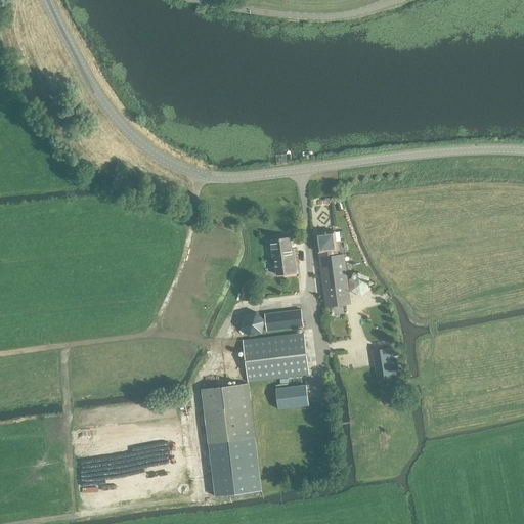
[(326,308),(350,304),(344,255),(338,256),(335,231),(316,234),(326,308)]
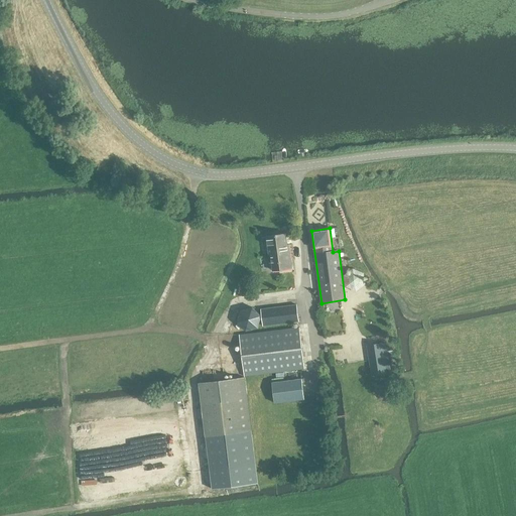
[(269,255),(271,255),(290,252),(289,247),(287,247),(285,234),(266,236),(269,255)]
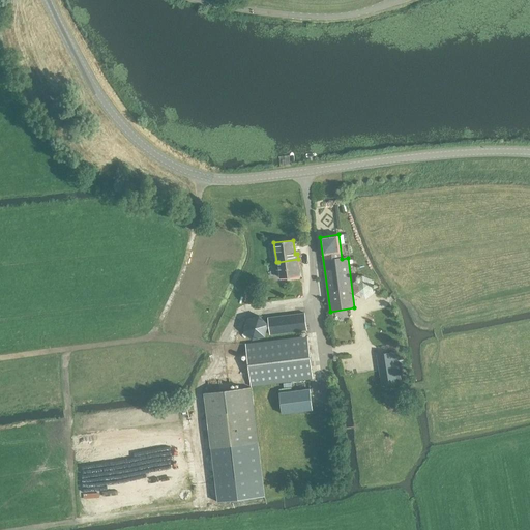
[(298,259),(278,262),(281,278),(300,275),(298,259)]
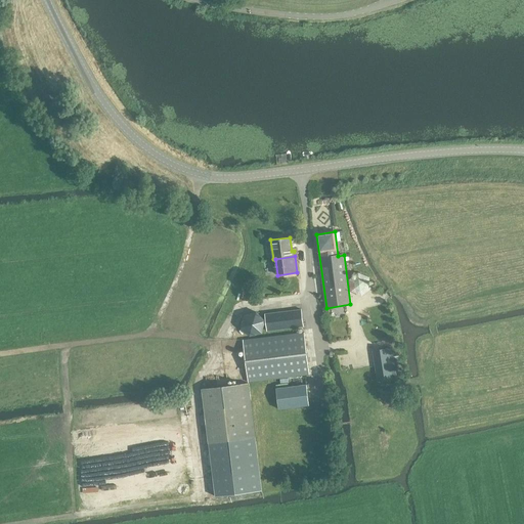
[(353,287),(358,296),(373,287),(361,270),(347,279),(352,287),(353,287)]
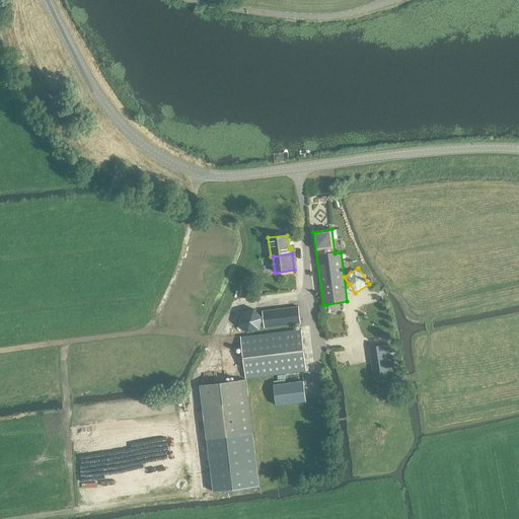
[(298,306),(279,308),(262,311),(265,328),(301,323),(298,306)]
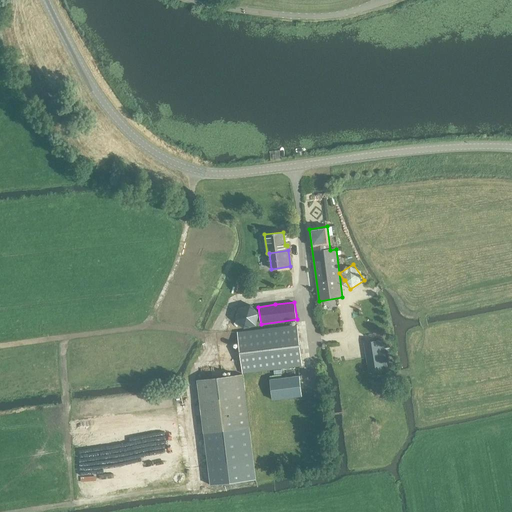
[(305,313),(307,325),(315,324),(313,312),(305,313)]
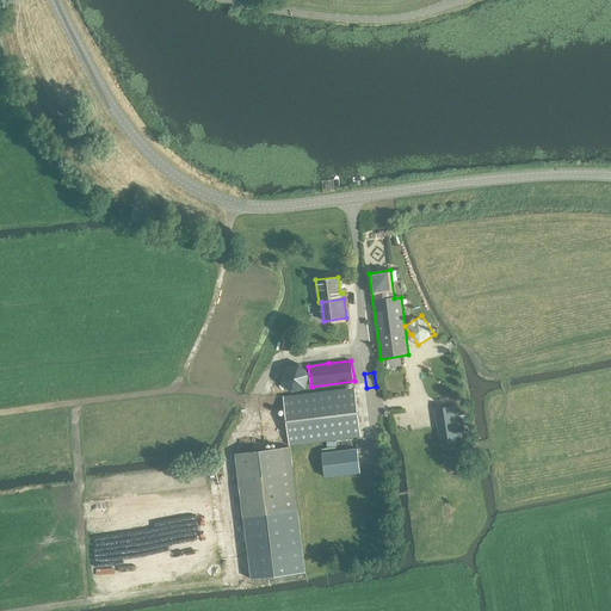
[(362,437),(356,387),(282,396),(289,446),(362,437)]
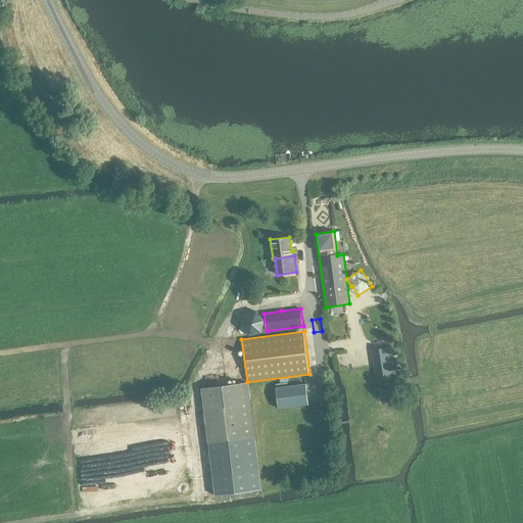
[(386,348),(373,350),(374,359),(377,380),(391,378),(395,378),(394,368),(389,368),(388,355),(387,354),(391,353),(390,347),(386,348)]
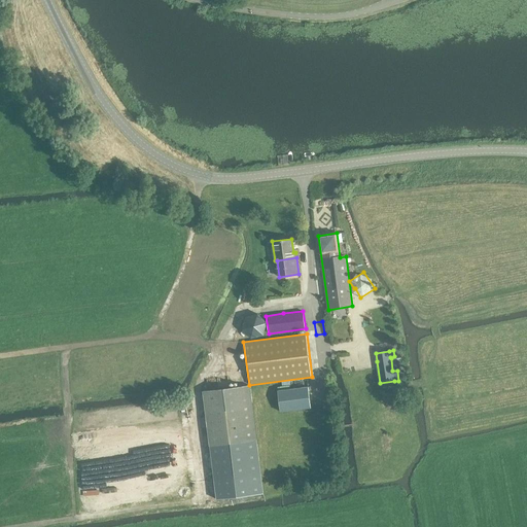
[(203,391),(217,499),(264,493),(249,385),(203,391)]
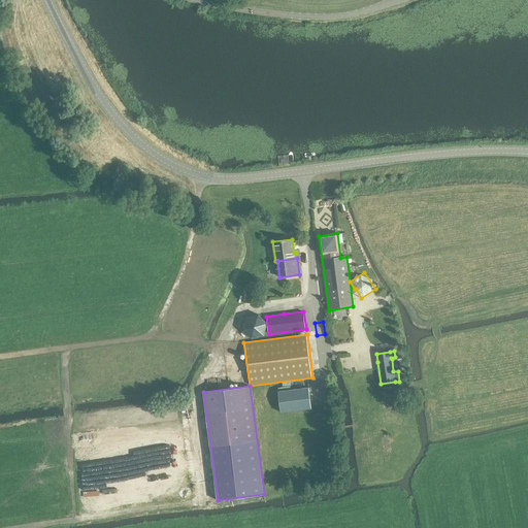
[(278,392),(281,414),(311,409),(308,388),(278,392)]
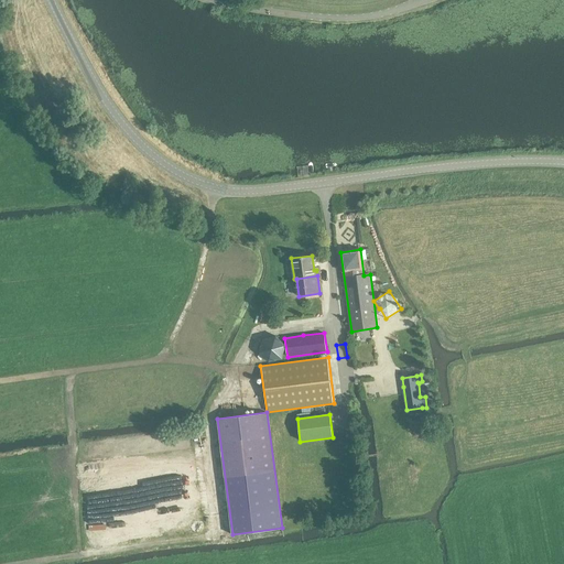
[(183,488),(184,502),(199,501),(198,487),(183,488)]
